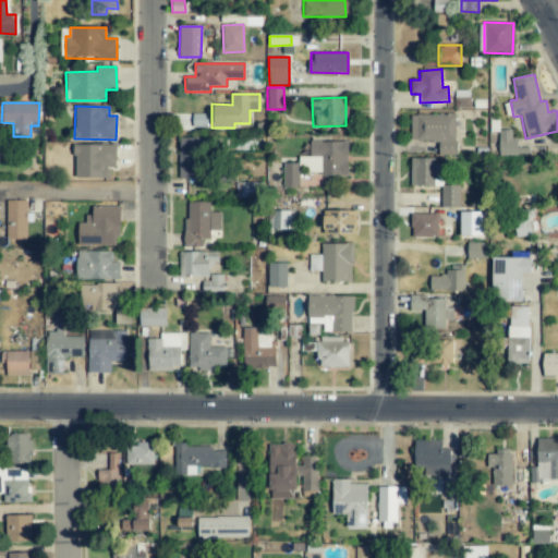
[(207,113),(178,114),(178,130),(207,129),(207,113)]
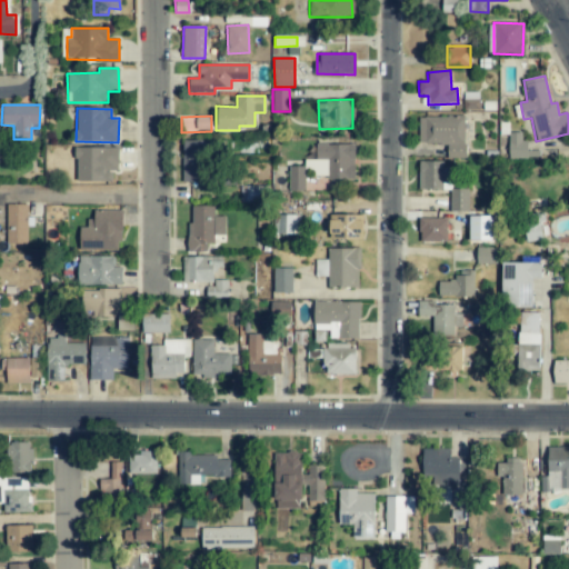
[(465,117),(419,116),(419,143),(447,145),(447,158),(465,158),(465,117)]
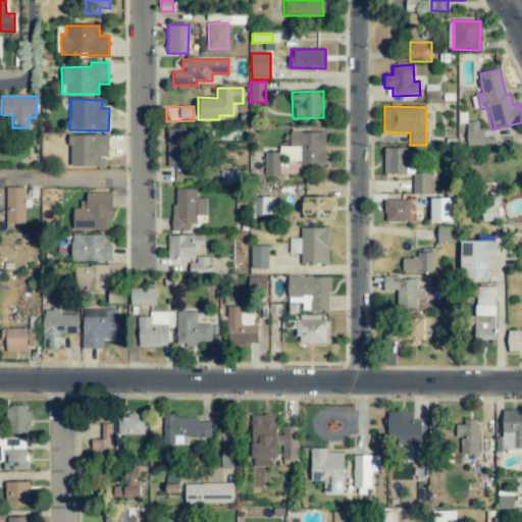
[(481,121),(466,122),(467,146),(482,145),(481,121)]
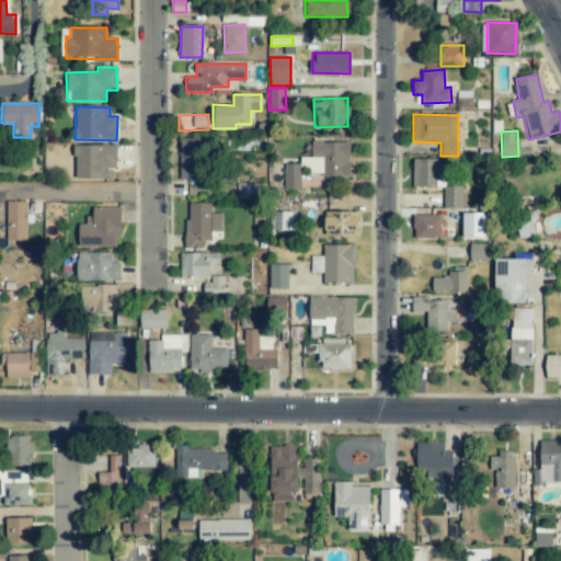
[(181,180),(205,180),(204,138),(180,139),(181,180)]
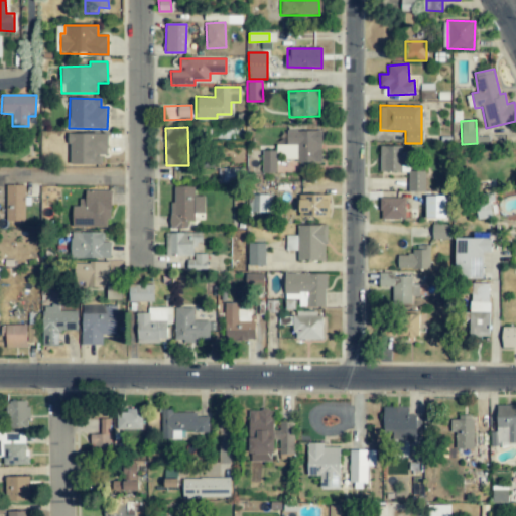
[(286,131),(286,145),(278,145),(278,160),(320,161),(321,132),(286,131)]
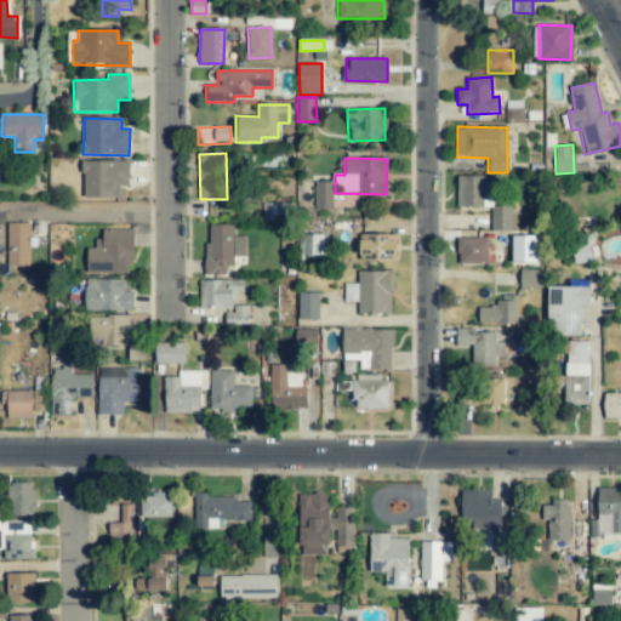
[(129,161),(83,160),(83,198),(121,198),(121,187),(129,187),(129,161)]
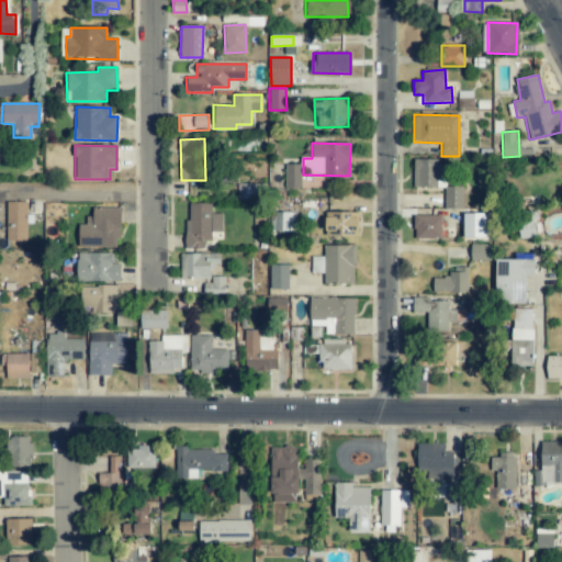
[(438,159),(414,159),(413,187),(446,188),(446,165),(437,165),(438,159)]
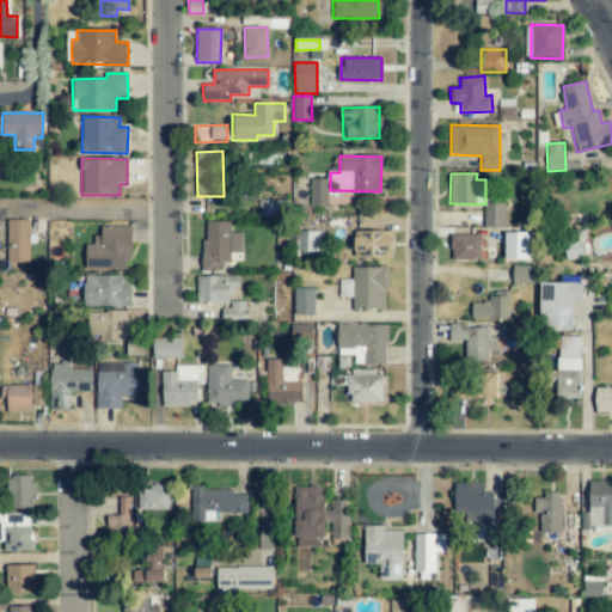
[(310,204),(328,204),(328,178),(311,178),(310,204)]
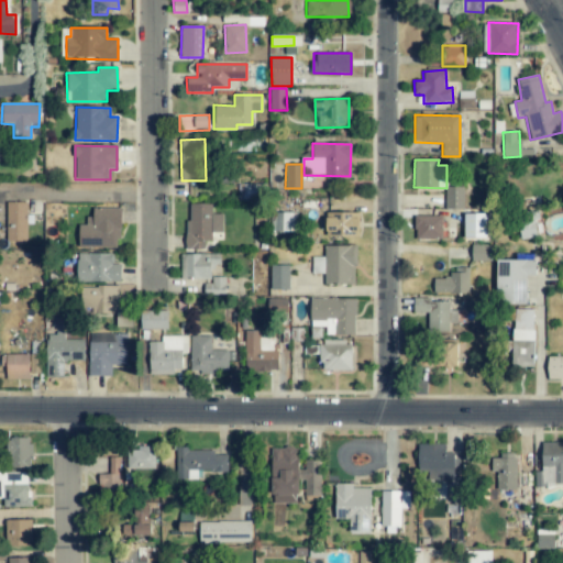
[(263,200),(264,185),(239,184),(238,199),(263,200)]
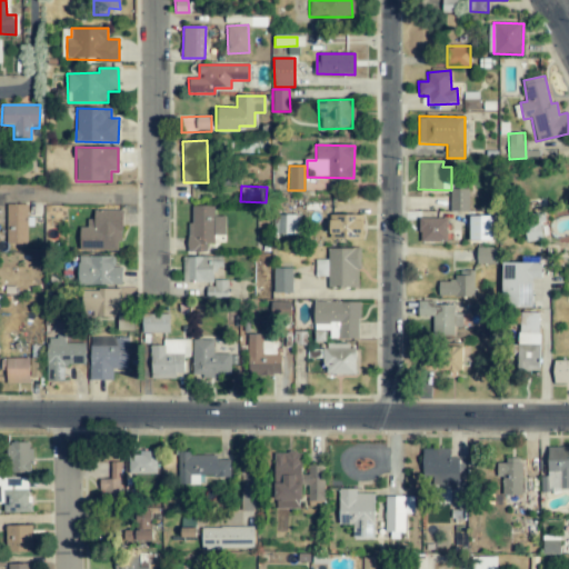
[(450,211),(468,211),(468,189),(450,189),(450,211)]
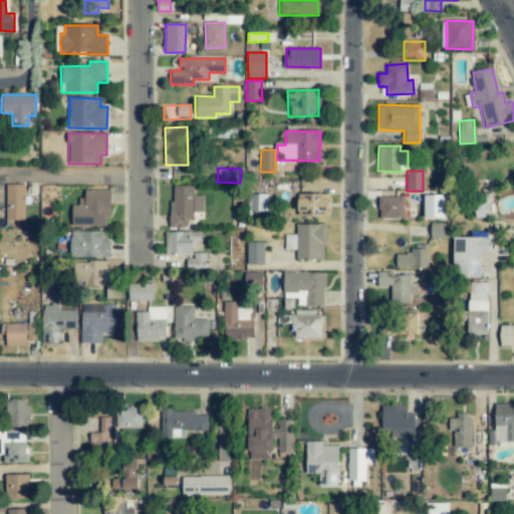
[(24,221),(24,204),(26,204),(27,185),(6,184),(5,220),(24,221)]
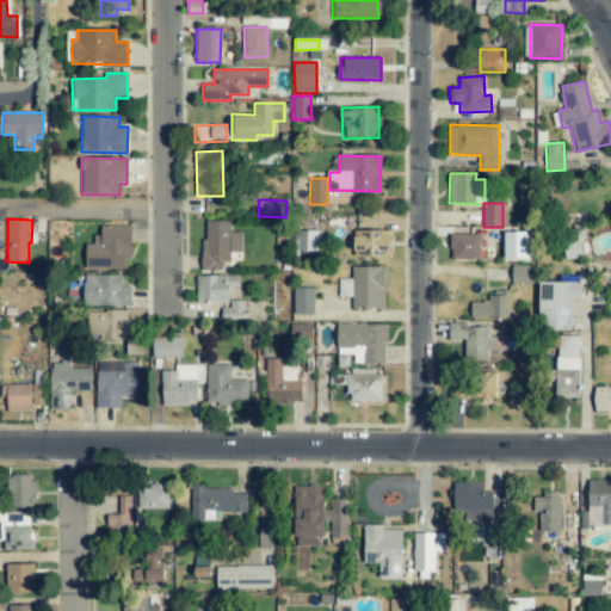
[(230,221),(203,221),(203,271),(222,271),(222,261),(230,261),(230,252),(241,252),(241,232),(230,232),(230,221)]
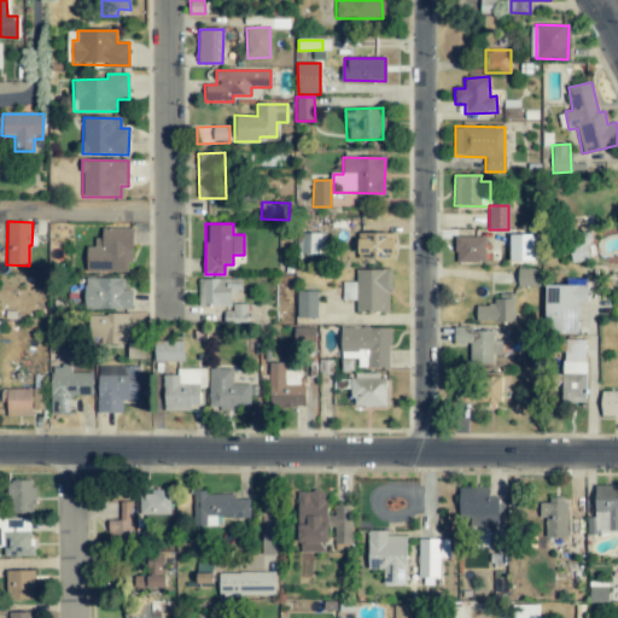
[(87,273),(132,272),(132,228),(101,228),(101,238),(94,238),(94,246),(86,246),(87,273)]
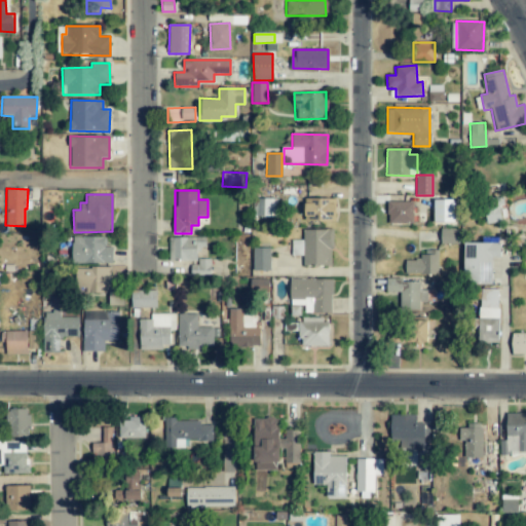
[(256,216),(275,216),(275,198),(256,198),(256,216)]
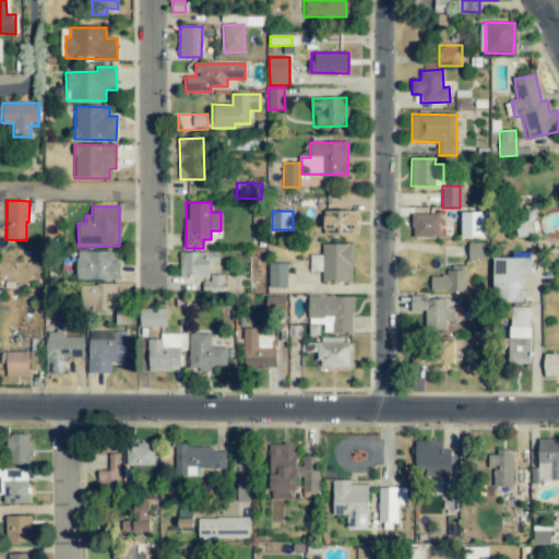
[(357,211),(324,211),(323,235),(356,235),(357,211)]
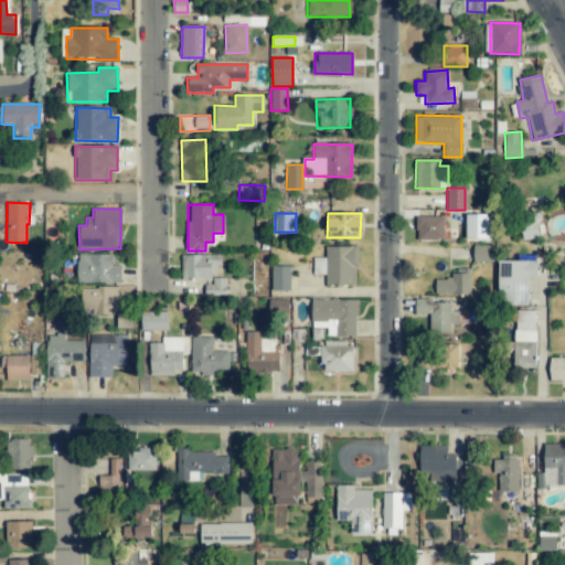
[(520,213),(521,240),(539,238),(537,213),(520,213)]
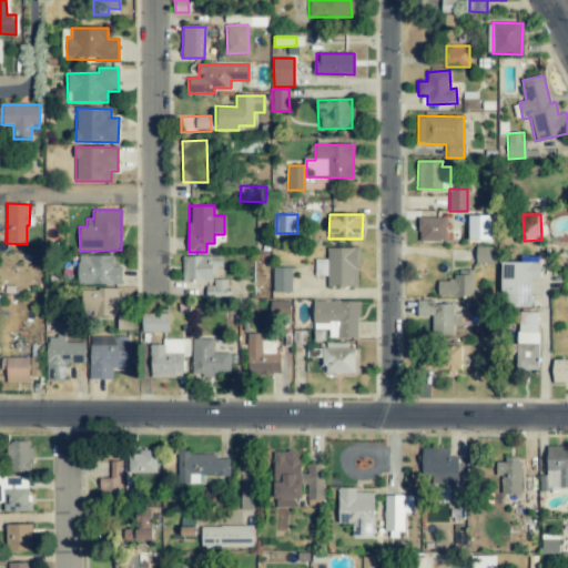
[(490,215),(468,215),(468,240),(490,240),(490,215)]
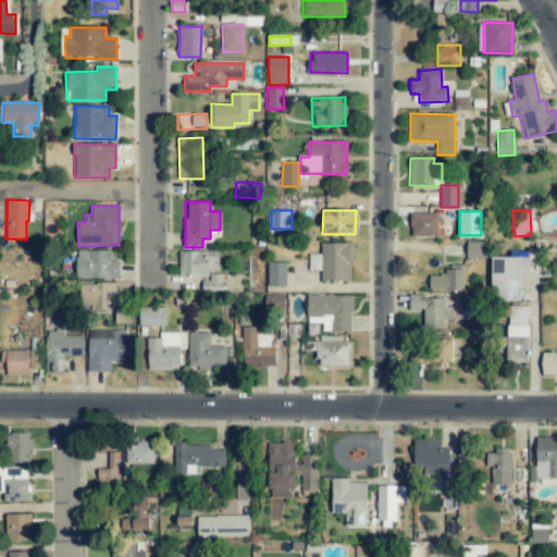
[(437,213),(410,213),(409,237),(436,237),(437,213)]
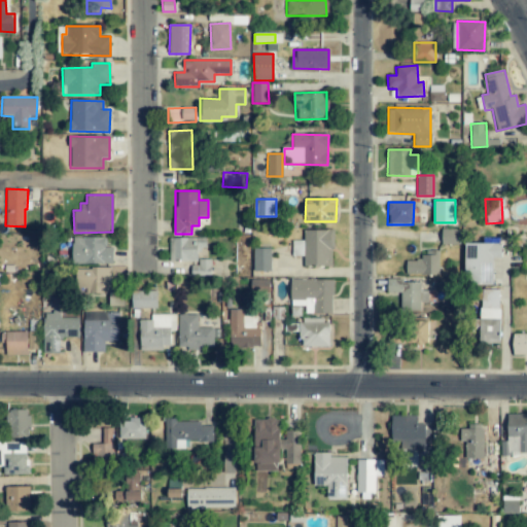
[(441,244),(459,244),(459,230),(442,229),(441,244)]
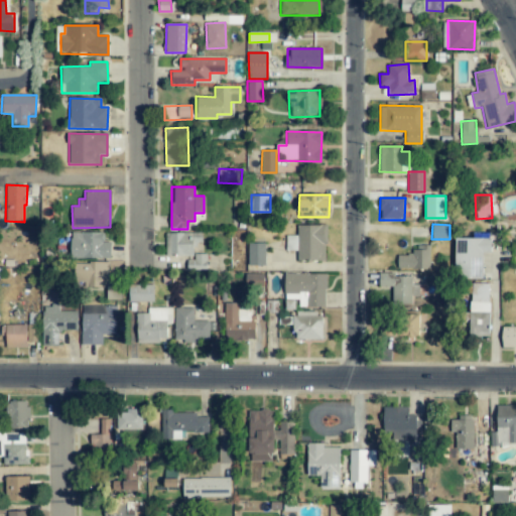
[(327,225),(297,225),(296,236),(286,236),(286,250),(297,250),(297,260),(326,261),(327,225)]
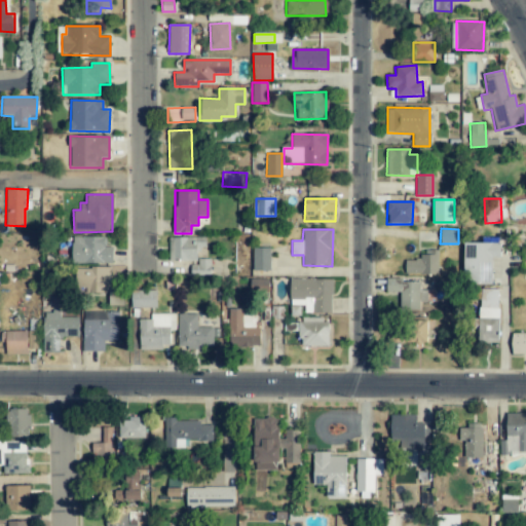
[(104,237),(72,236),(72,263),(112,264),(112,247),(104,247),(104,237)]
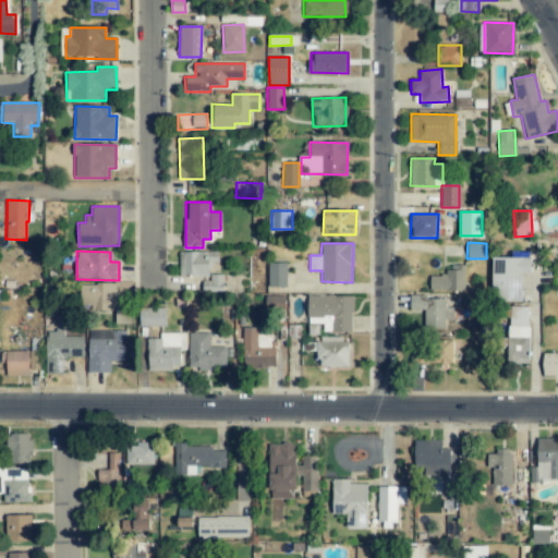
[(179,278),(202,278),(202,292),(223,291),(222,275),(209,275),(208,263),(218,263),(217,251),(179,252),(179,278)]
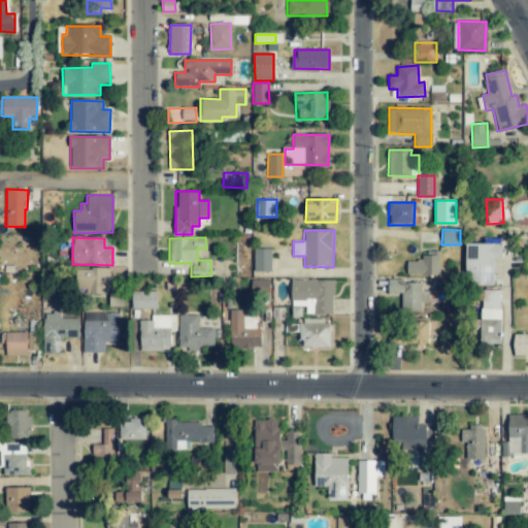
[(493,285),(494,258),(502,258),(502,244),(466,243),(465,285),(493,285)]
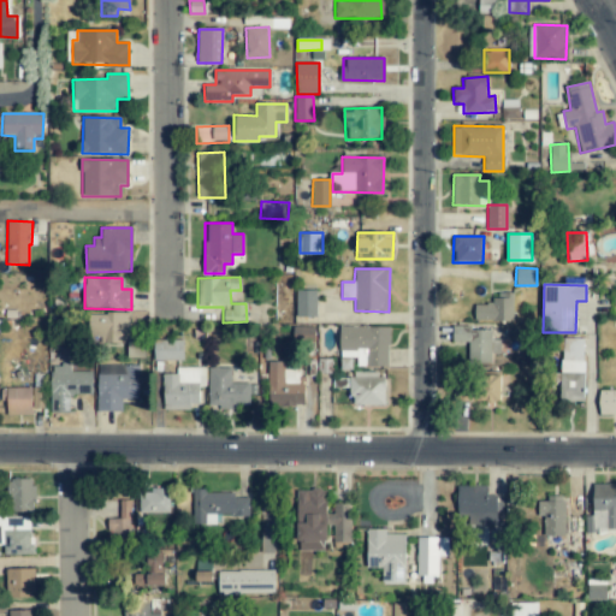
[(315,290),(296,290),(296,317),(315,317),(315,290)]
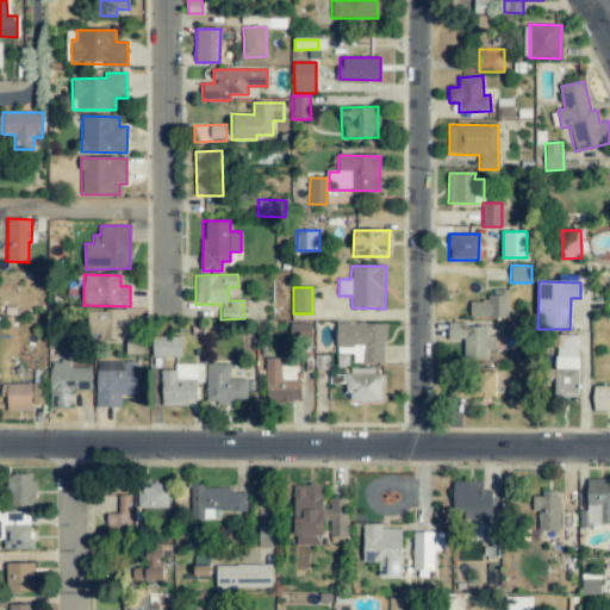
[(508,290),(490,290),(490,302),(470,302),(470,317),(508,318),(508,290)]
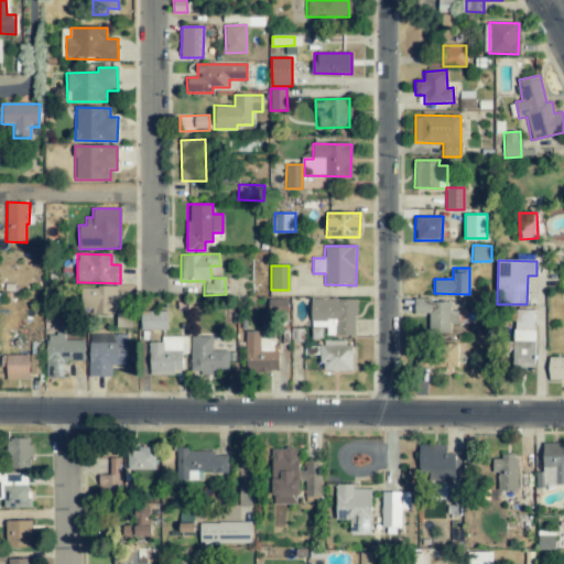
[(80,286),(80,314),(115,314),(115,327),(132,327),(131,308),(119,308),(119,286),(80,286)]
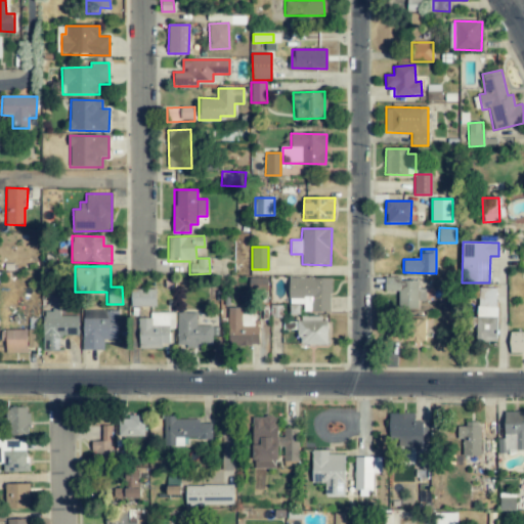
[(267,277),(249,278),(249,291),(267,290),(267,277)]
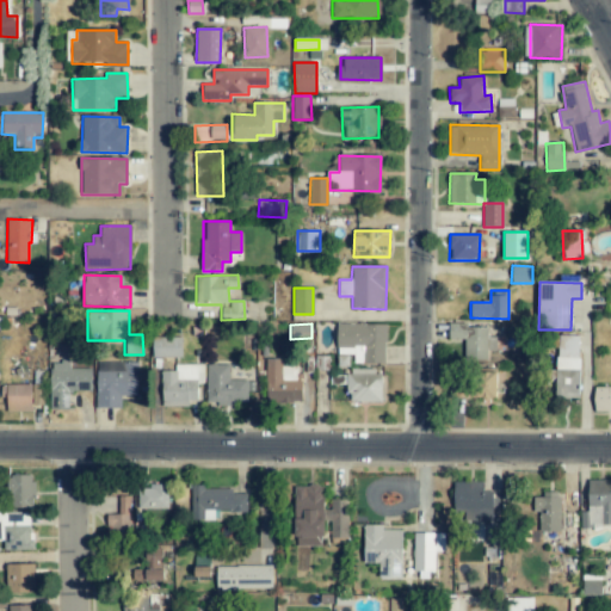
[(353,353),(353,363),(386,364),(386,325),(337,323),(337,353),(353,353)]
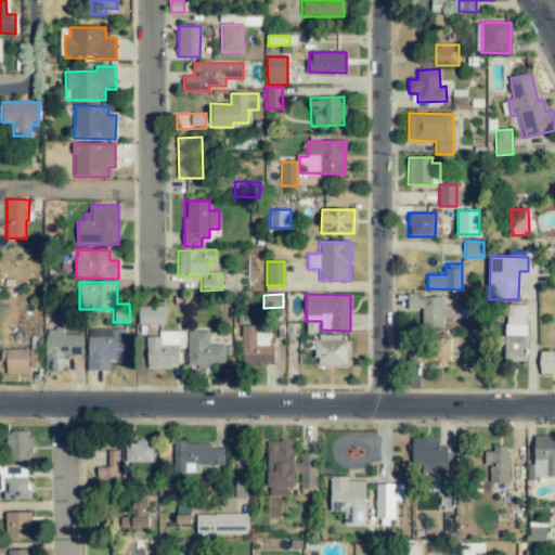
[(442,296),(407,295),(407,309),(422,309),(421,326),(442,327),(442,319),(450,319),(451,306),(442,306),(442,296)]
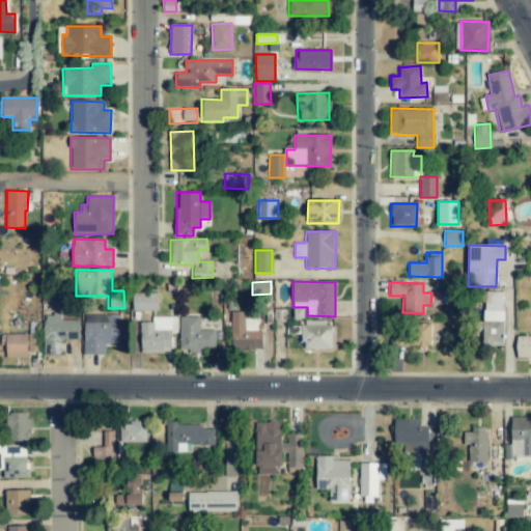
[(503,292),(483,291),(482,345),(502,346),(503,292)]
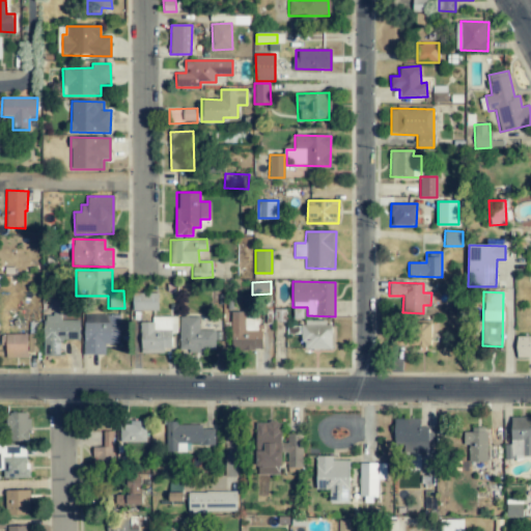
[(159,292),(133,292),(133,310),(159,311),(159,292)]
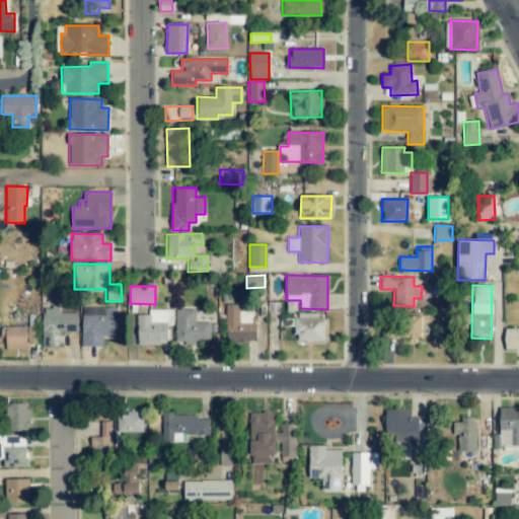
[(239,304),(225,305),(226,344),(255,343),(254,311),(239,311),(239,304)]
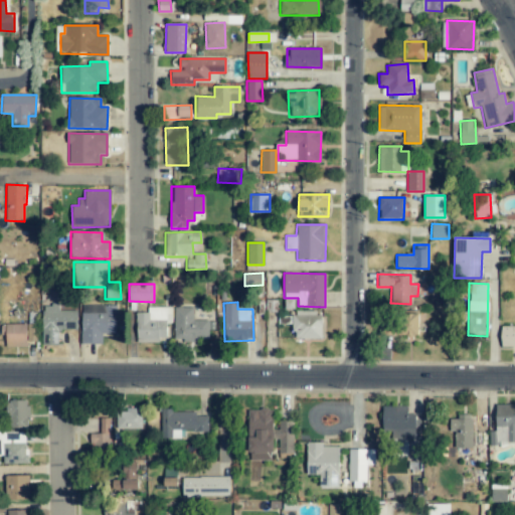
[(76,310),(58,310),(58,305),(41,305),(42,346),(58,346),(57,330),(76,330),(76,310)]
